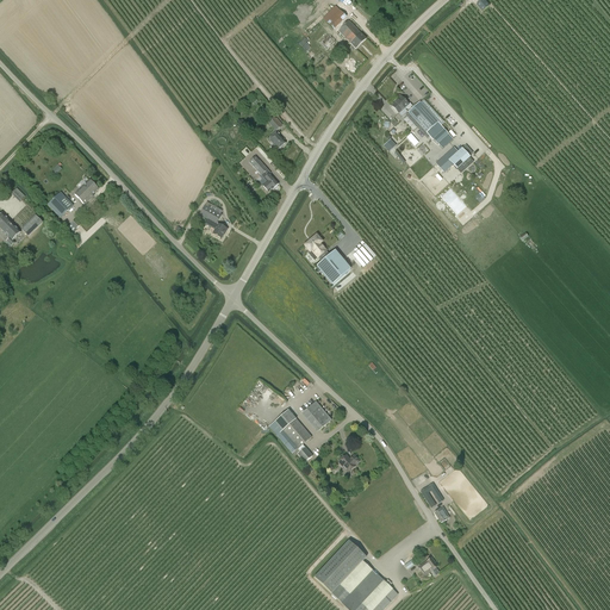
[(483,0),(475,6),(481,13),(489,6),(484,0),(483,0)]
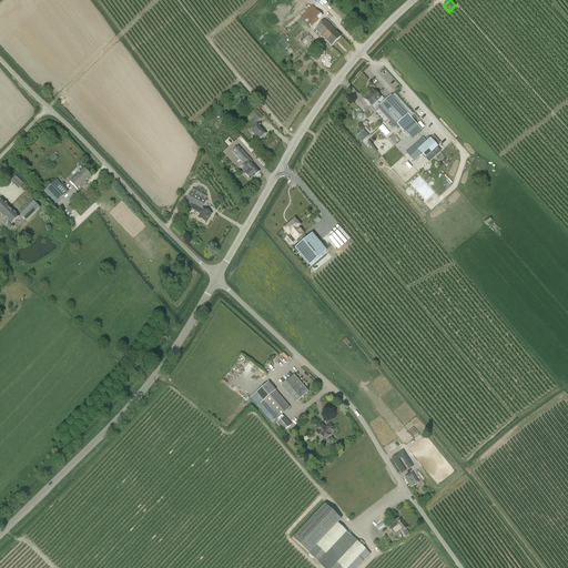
[(312,6),(300,18),(311,28),(323,17),(316,10),(312,6)]
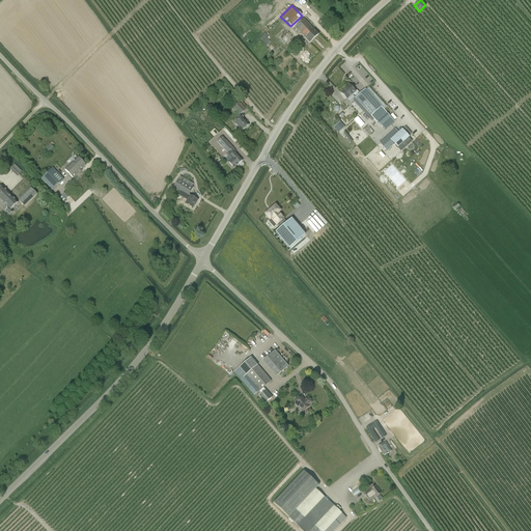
[(318,34),(304,19),(295,27),(309,44),(318,34)]
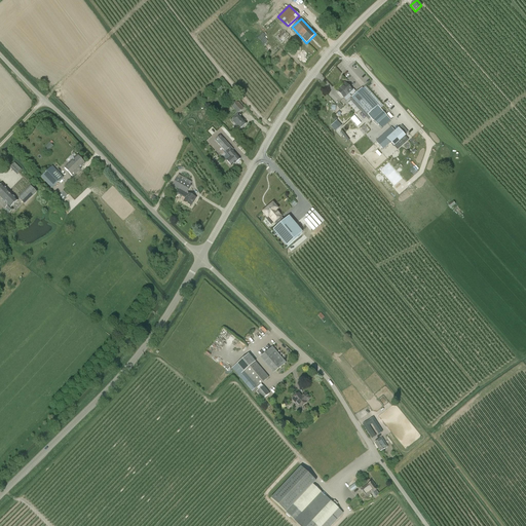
[(291,38),(284,31),(277,38),(285,44),(291,38)]
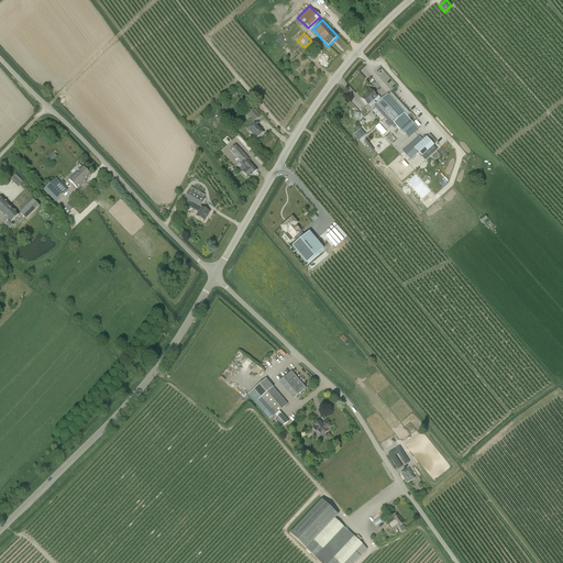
[(378,100),(379,102),(382,100),(378,96),(377,97),(371,90),(362,98),(367,106),(374,100),(374,101),(376,101),(378,100)]
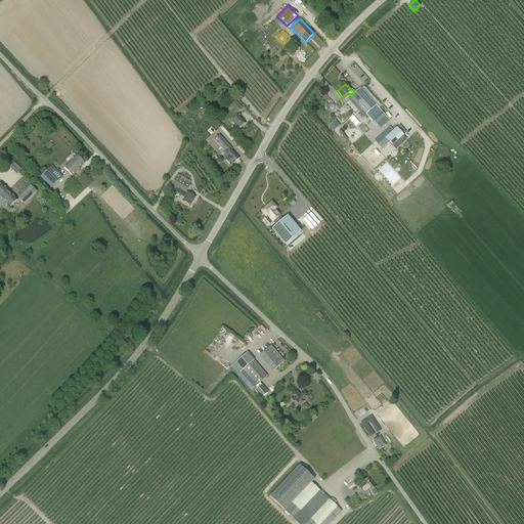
[(355,93),(353,95),(350,97),(366,115),(372,121),(376,125),(385,116),(382,112),(377,105),(360,88),(355,93)]
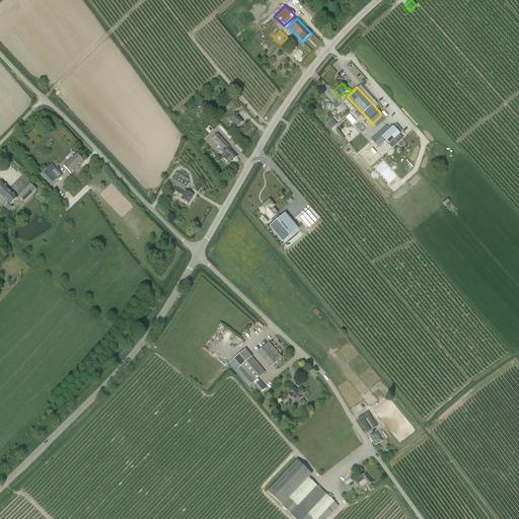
[(234,113),(240,107),(232,100),(227,104),(234,113)]
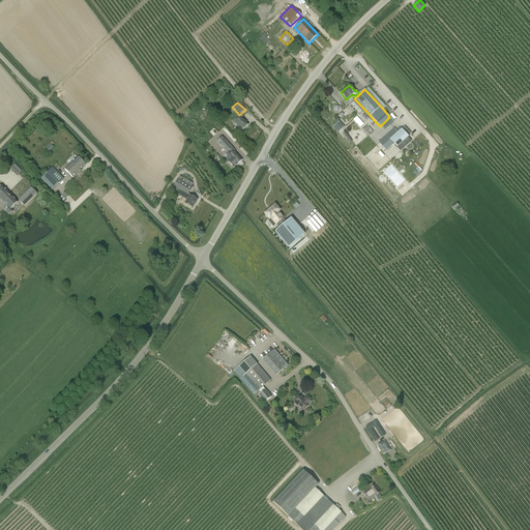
[(241,130),(248,124),(240,115),(233,121),(241,130)]
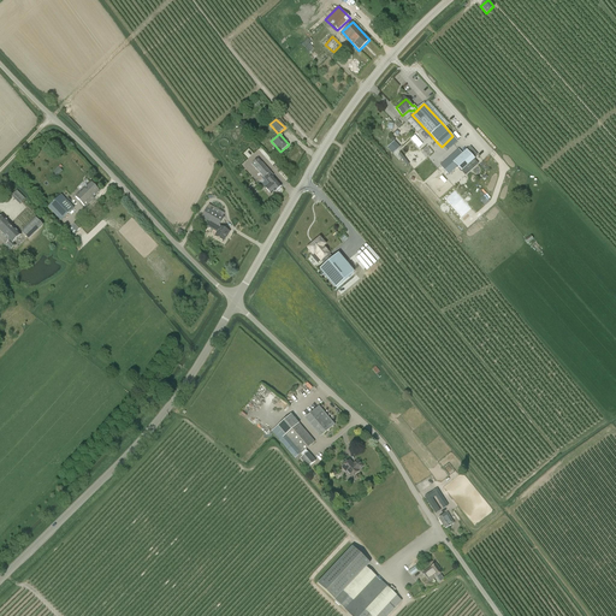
[(410,140),(419,148),(424,144),(415,135),(410,140)]
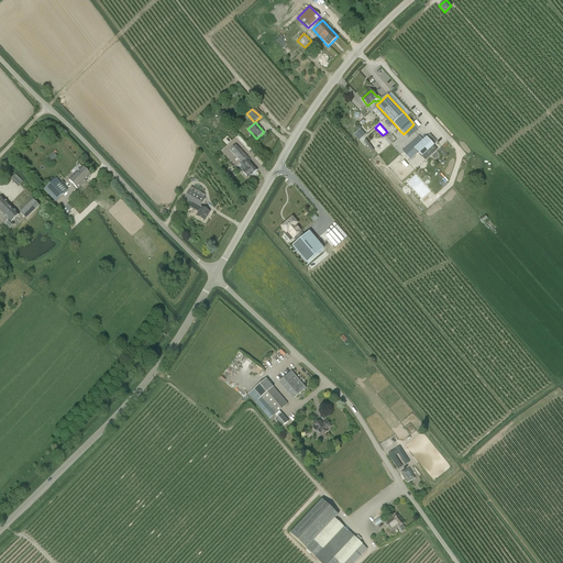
[(354,134),(360,141),(368,132),(363,127),(354,134)]
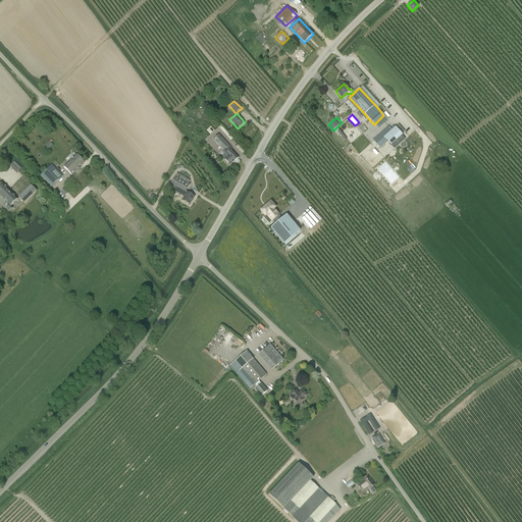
[(373,141),(380,149),(387,142),(392,146),(403,136),(396,127),(393,131),(388,126),(373,141)]
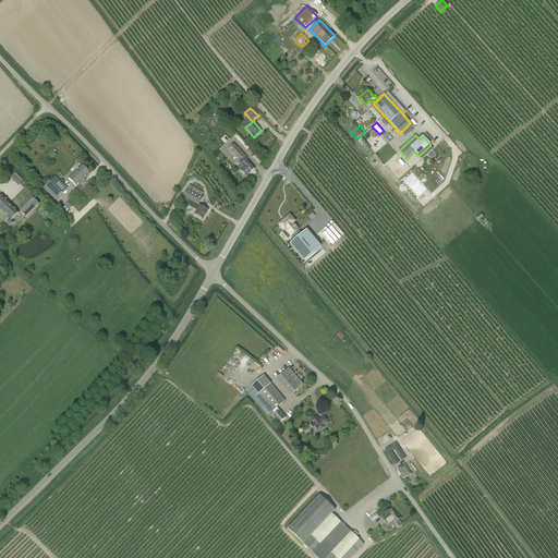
[(239,161),(244,167),(241,169),(246,174),(250,172),(250,173),(255,169),(247,160),(246,160),(247,159),(245,156),(240,149),(239,150),(238,148),(237,148),(233,145),(228,149),(230,152),(233,155),(233,156),(239,161)]
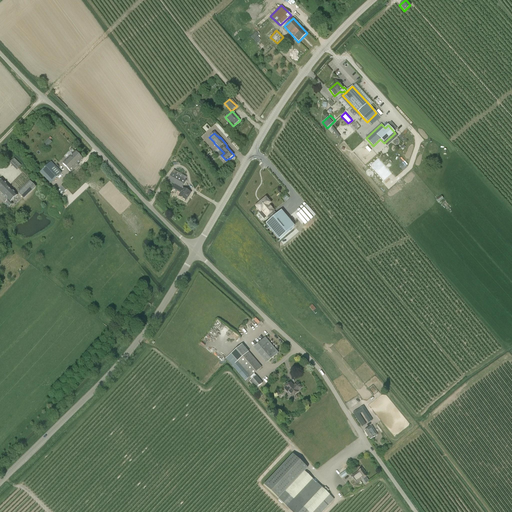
[(43,144),(47,148),(52,142),(48,139),(43,144)]
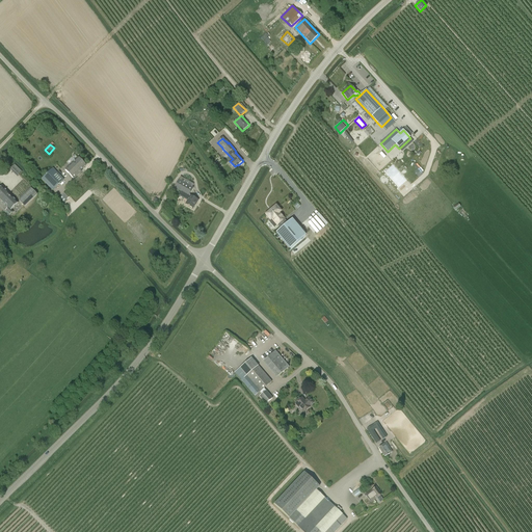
[(78,157),(65,170),(74,179),(81,171),(80,170),(86,165),(78,157)]
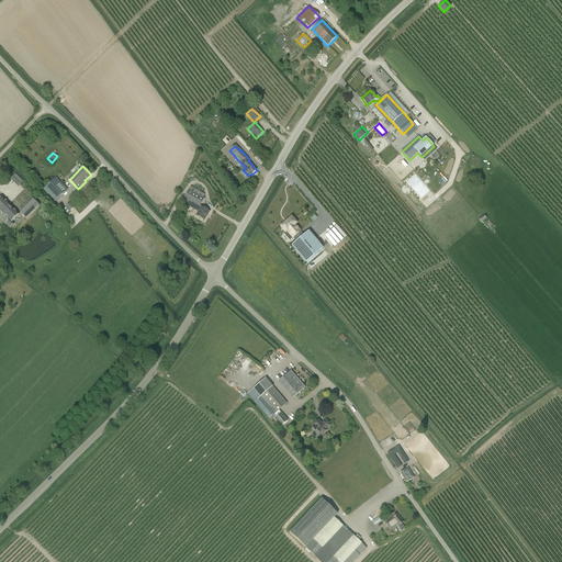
[(430,189),(415,172),(405,181),(420,199),(430,189)]
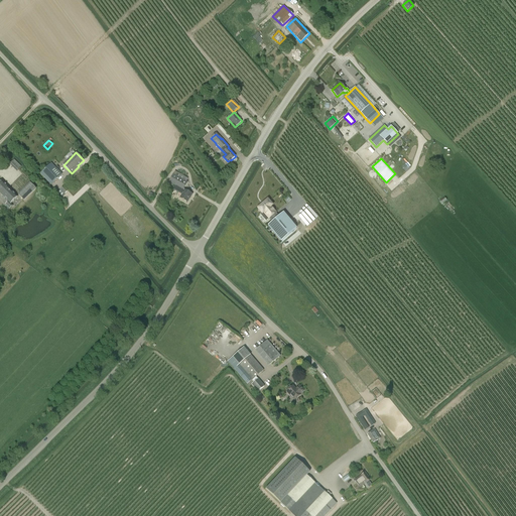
[(14,160),(9,164),(17,171),(21,167),(14,160)]
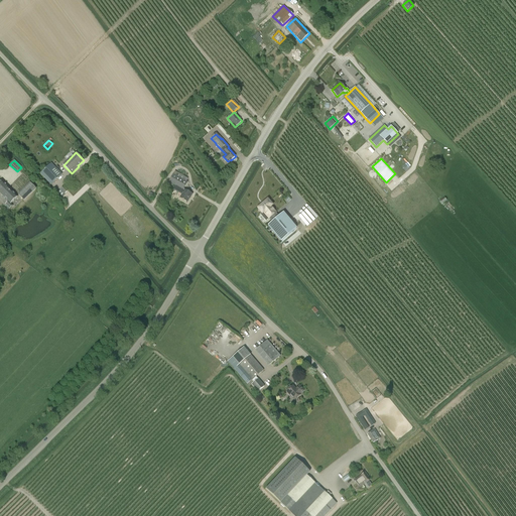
[(51,184),(62,174),(51,163),(40,173),(51,184)]
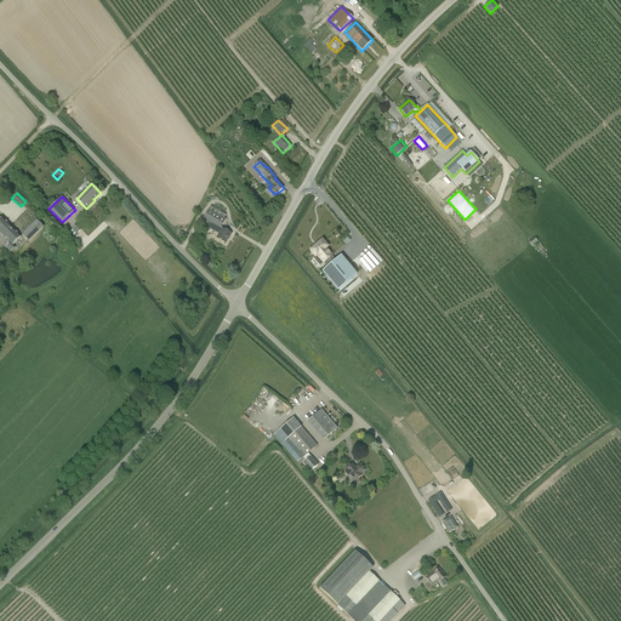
[(209,210),(203,220),(212,224),(210,229),(218,234),(217,239),(226,244),(228,238),(229,238),(232,234),(221,228),(226,220),(220,216),(221,212),(210,206),(209,210)]
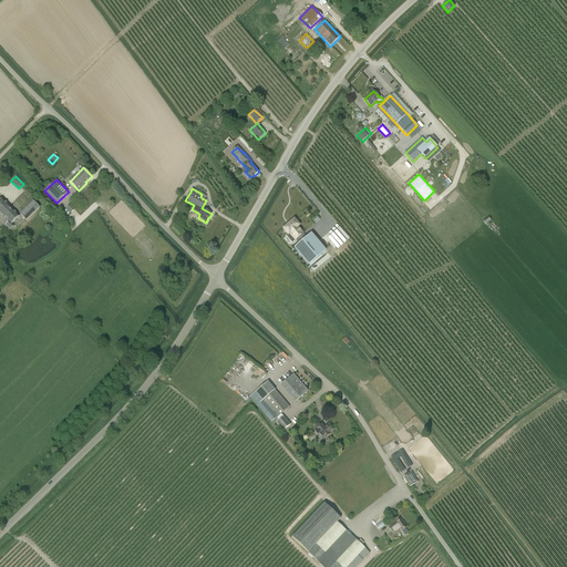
[(17,214),(2,199),(0,200),(0,212),(7,219),(9,222),(7,224),(6,225),(10,229),(14,226),(12,224),(20,216),(17,214)]
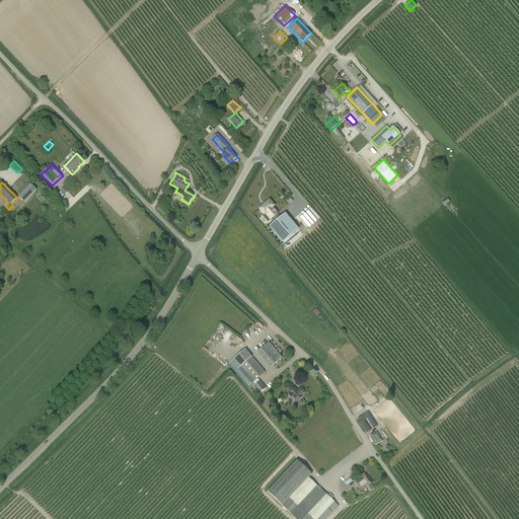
[(24,202),(36,190),(30,183),(18,196),(24,202)]
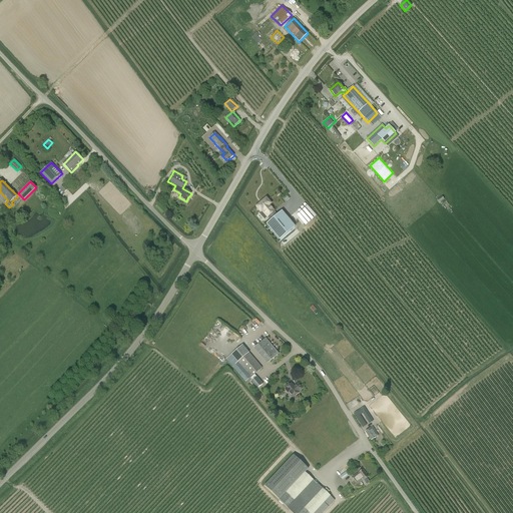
[(60,188),(60,189),(57,191),(61,195),(63,192),(64,193),(68,189),(64,185),(60,188)]
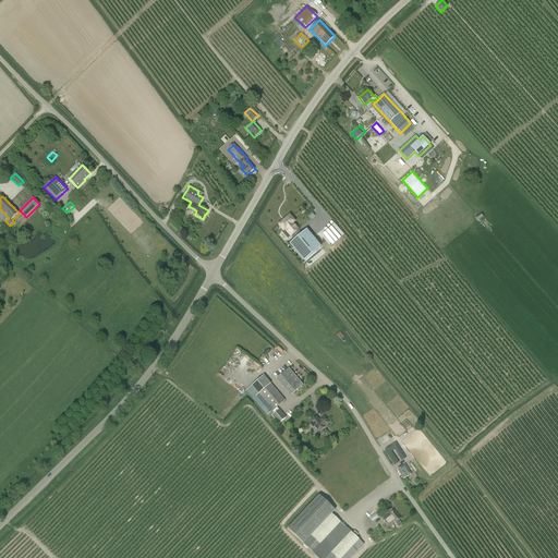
[(296,220),(290,213),(286,218),(284,217),(281,220),(278,223),(283,231),(286,230),(291,237),(292,235),(295,239),(290,243),(305,259),(322,245),(307,228),(302,232),(299,230),(301,229),(295,222),(296,220)]
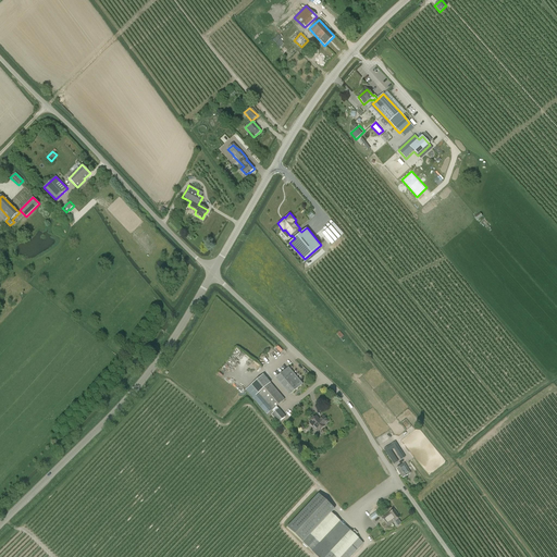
[(332,232),(337,227),(332,221),(327,225),(332,232)]
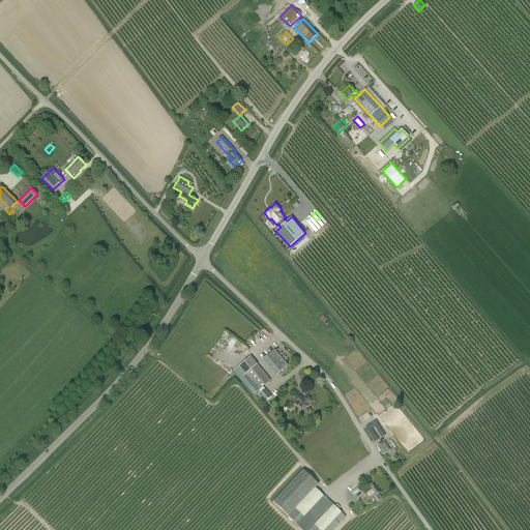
[(303,217),(315,231),(321,227),(310,213),(303,217)]
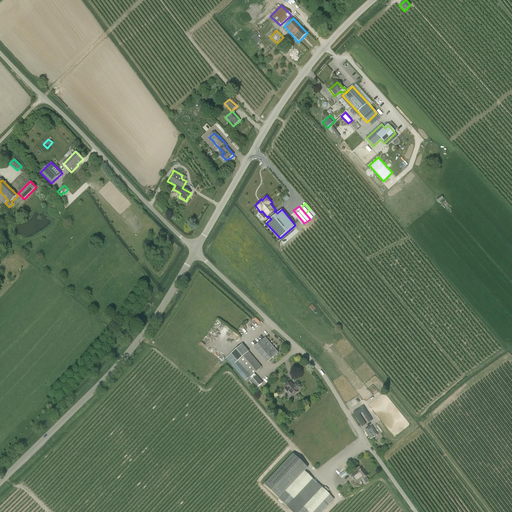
[(265,338),(255,346),(269,362),(279,353),(265,338)]
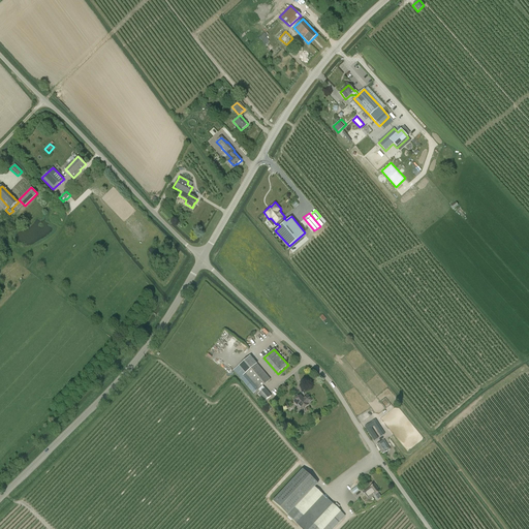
[(270,380),(250,356),(238,366),(232,370),(253,394),(258,390),(260,392),(257,394),(263,402),(271,397),(262,386),(270,380)]
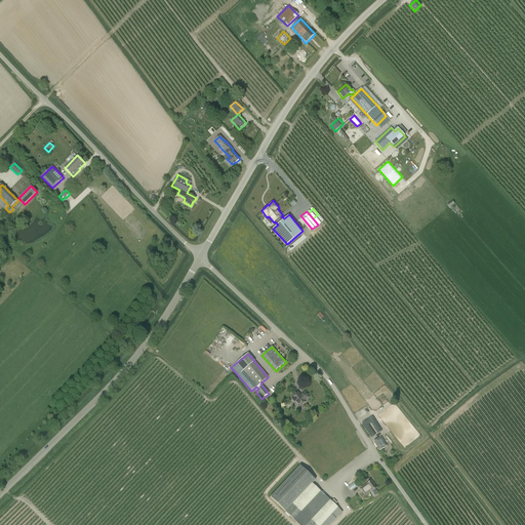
[(310,397),(305,392),(300,396),(297,392),(291,398),(299,407),(306,402),(306,401),(310,397)]
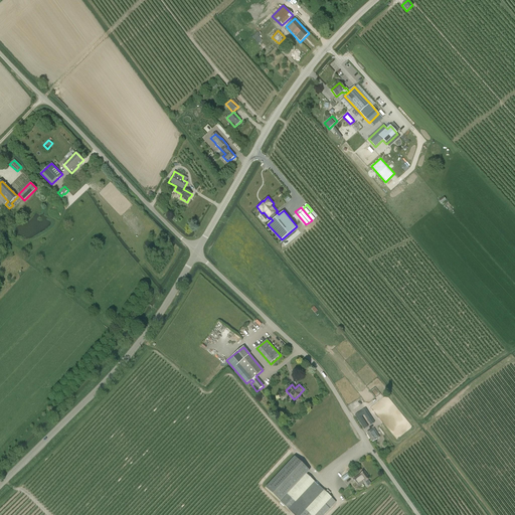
[(368,422),(372,420),(365,409),(355,415),(362,426),(366,423),(362,416),(364,415),(368,422)]
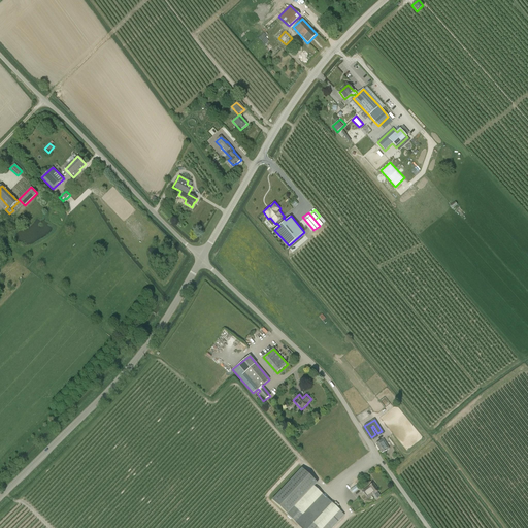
[(389,449),(383,439),(375,443),(382,453),(389,449)]
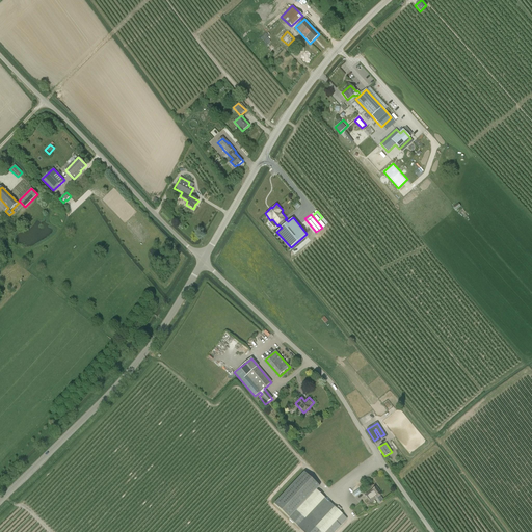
[(320,486),(304,472),(274,504),(289,519),(297,527),(302,531),(335,531),(347,519),(343,514),(335,507),(325,498),(316,490),(320,486)]
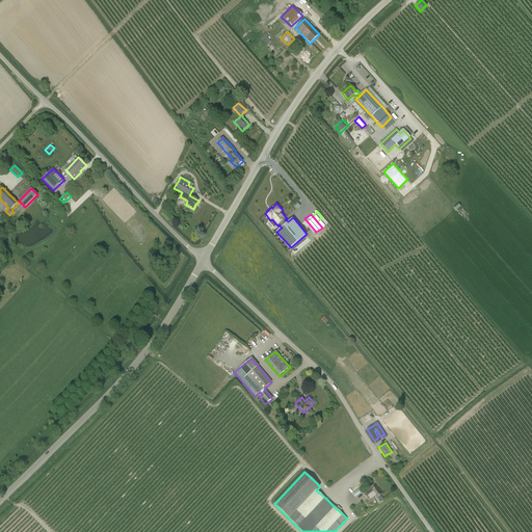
[(376,487),(365,496),(371,503),(381,495),(376,487)]
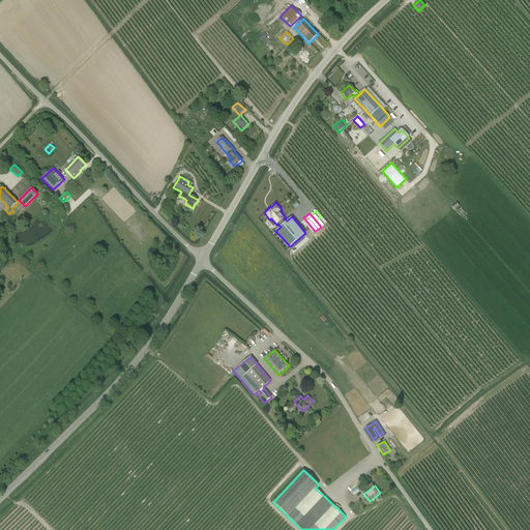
[(361,491),(358,487),(351,492),(354,496),(361,491)]
